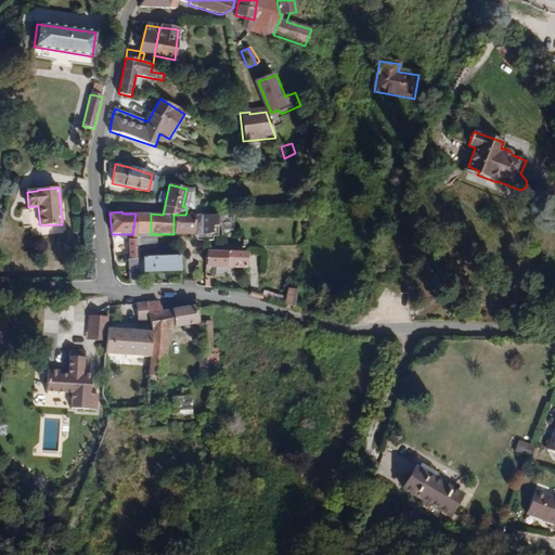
[(139,259),(157,257),(155,234),(151,234),(151,214),(136,214),(132,234),(136,234),(137,237),(137,241),(139,259)]
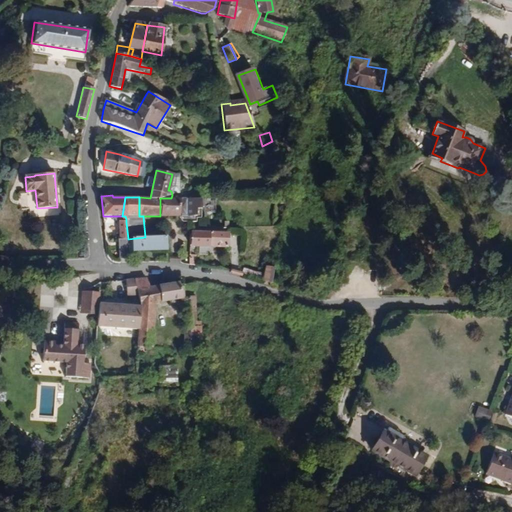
[(160,216),(179,216),(178,199),(171,198),(160,198),(160,216)]
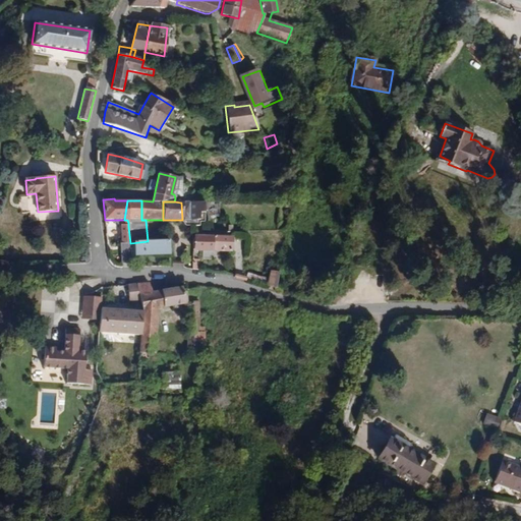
[(211,201),(189,203),(189,220),(205,219),(205,213),(211,212),(211,201)]
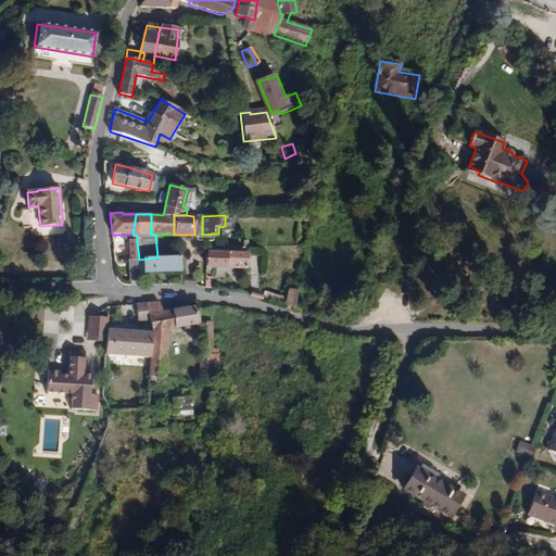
[(202,235),(202,216),(193,216),(194,235),(202,235)]
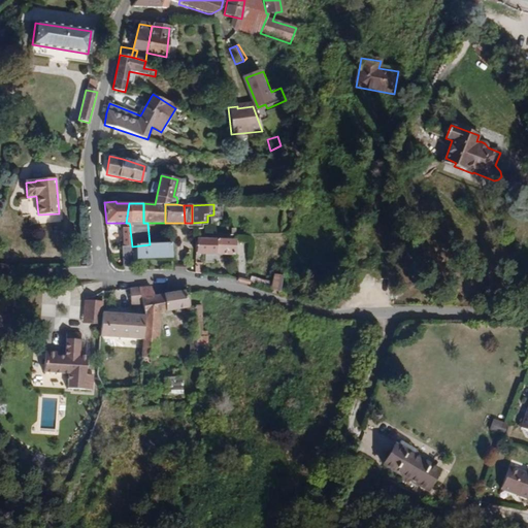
[(123,267),(134,266),(133,259),(132,246),(130,229),(123,229),(124,246),(121,246),(123,267)]
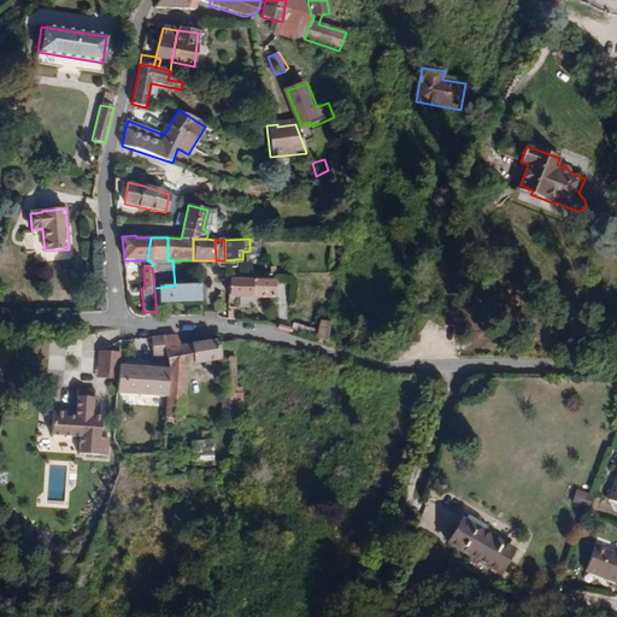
[(265,280),(265,274),(229,274),(229,297),(274,298),(275,280),(265,280)]
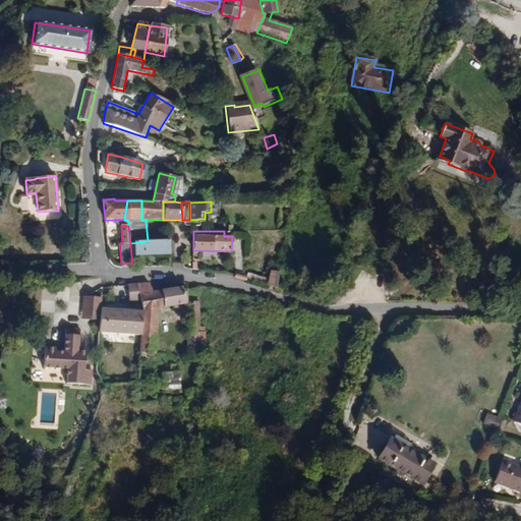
[(131,255),(168,254),(169,254),(168,240),(148,241),(130,243),(131,255)]
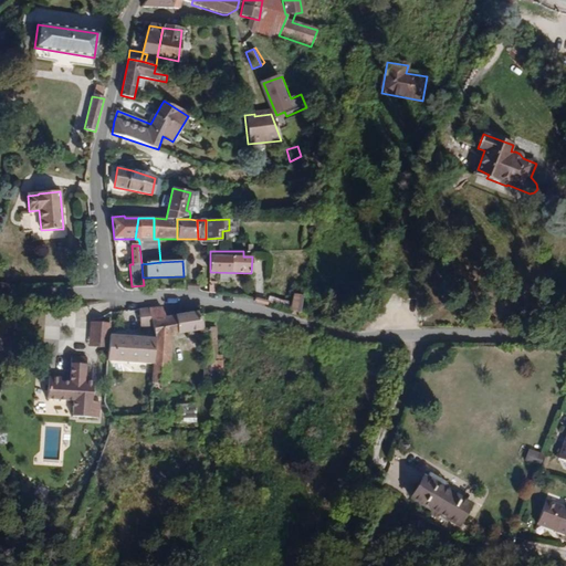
[(293,311),(303,312),(305,294),(294,293),(293,311)]
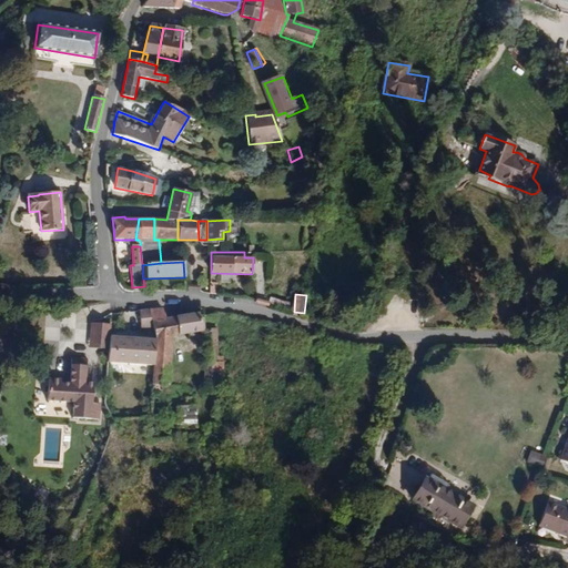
[(56,308),(71,315),(74,306),(60,301),(56,308)]
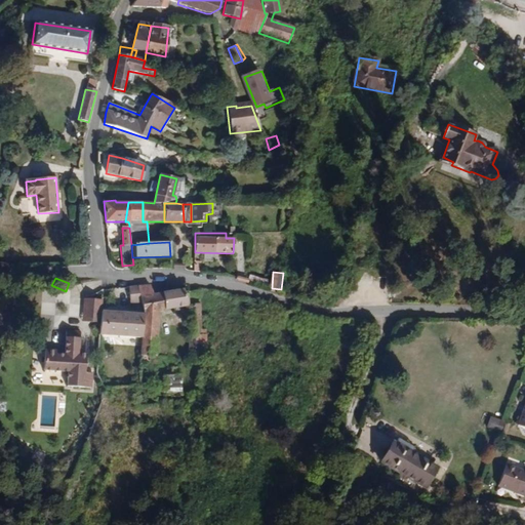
[(202,336),(202,291),(162,293),(154,294),(154,286),(144,286),(147,316),(143,339),(143,358),(151,358),(151,352),(160,352),(165,309),(185,308),(188,366),(202,364),(210,364),(210,336),(202,336)]
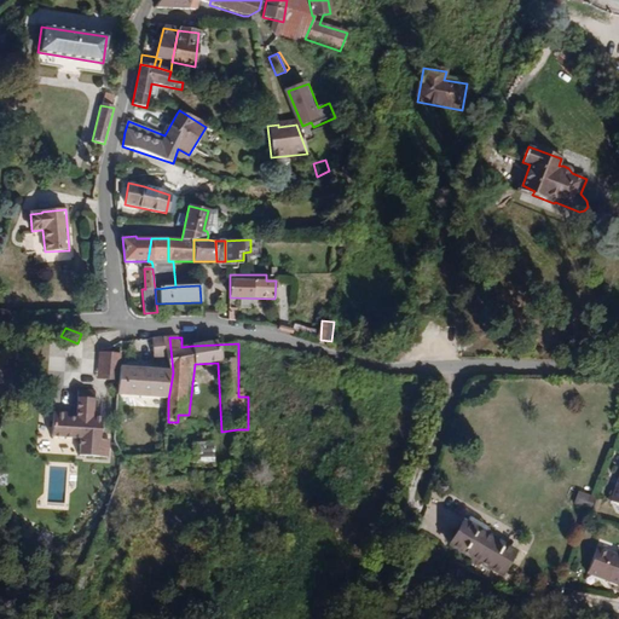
[(100,379),(122,382),(123,369),(126,354),(104,352),(100,379)]
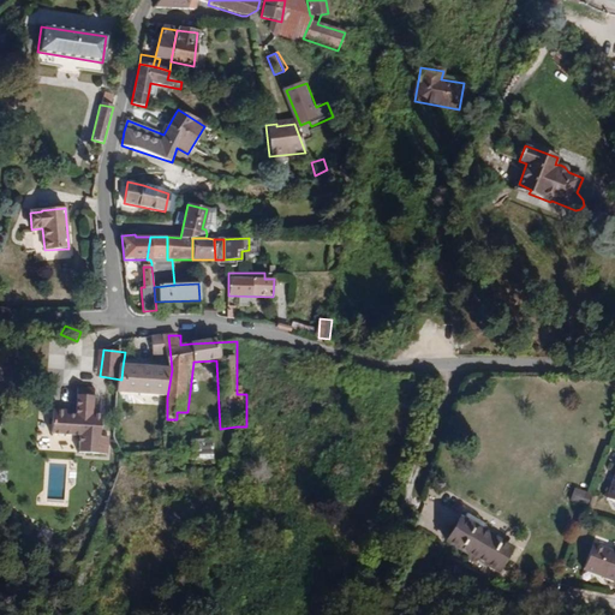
[(130,393),(132,366),(123,366),(121,380),(119,392),(130,393)]
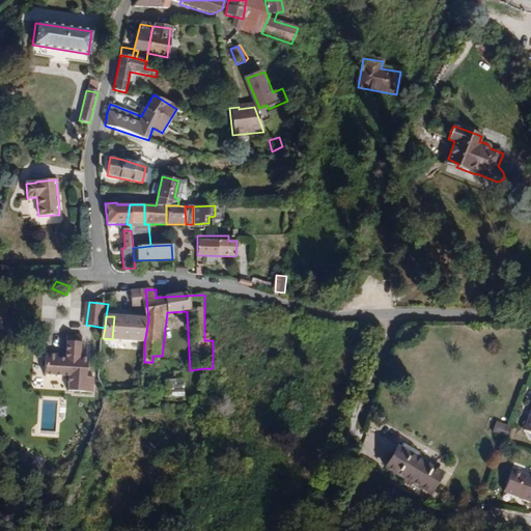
[(144,343),(148,319),(114,316),(112,339),(144,343)]
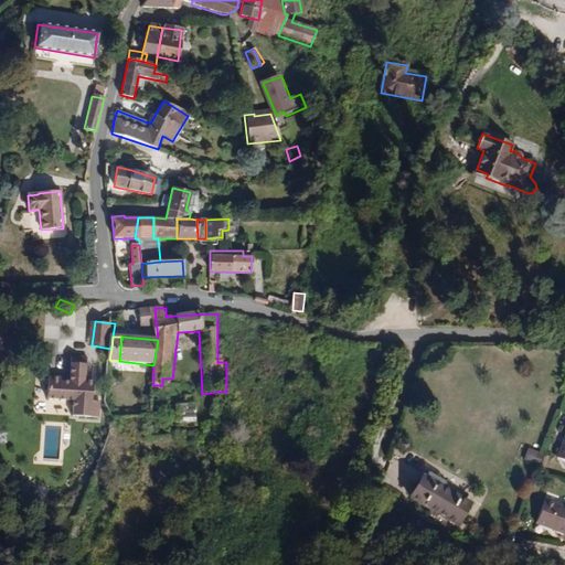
[(91,356),(74,355),(71,383),(62,382),(62,379),(51,376),(49,397),(74,400),(73,415),(98,418),(99,414),(114,415),(106,403),(93,402),(95,382),(87,381),(91,356)]
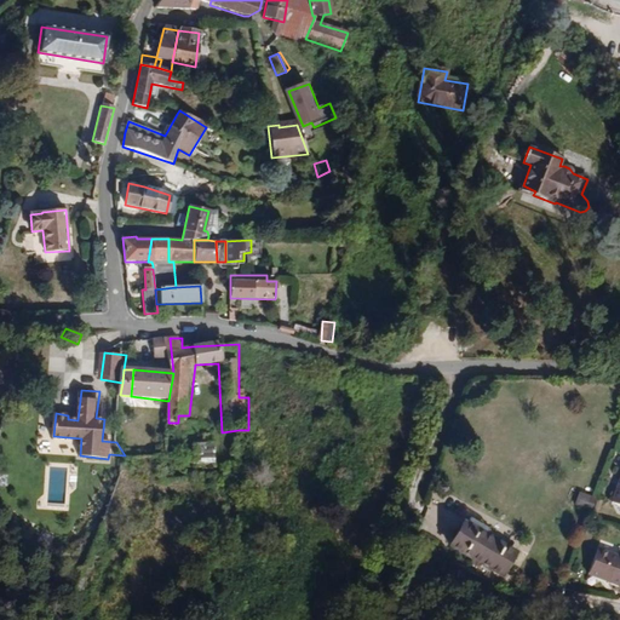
[(211,447),(194,446),(193,466),(211,466),(211,447)]
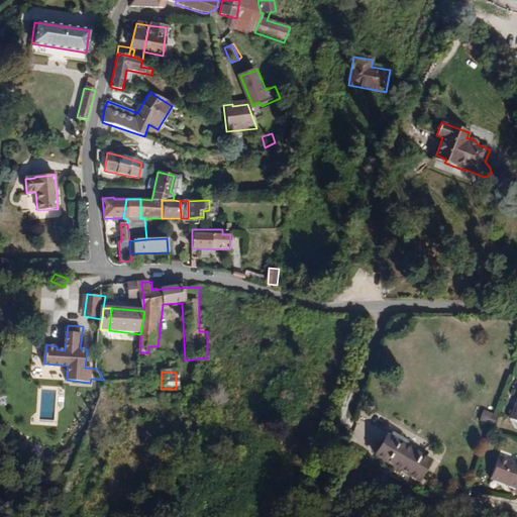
[(516,421),(516,393),(515,393),(506,418),(516,421)]
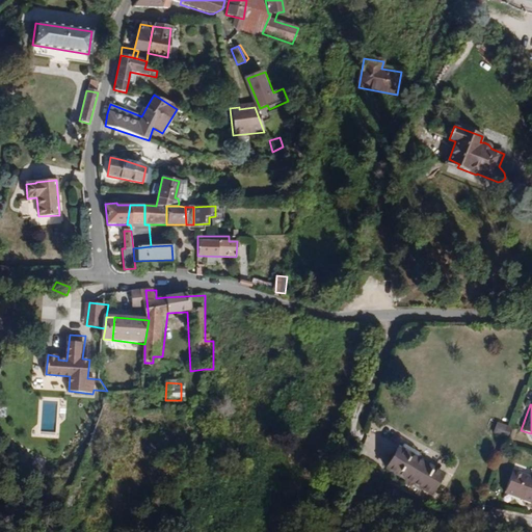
[(507,439),(510,429),(500,425),(495,433),(507,439)]
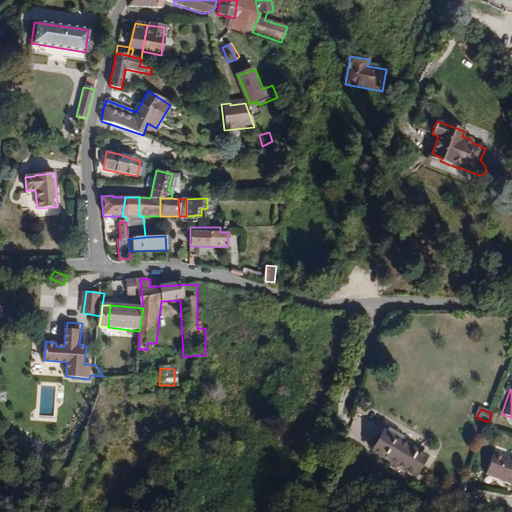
[(415,476),(426,456),(383,431),(371,451),(415,476)]
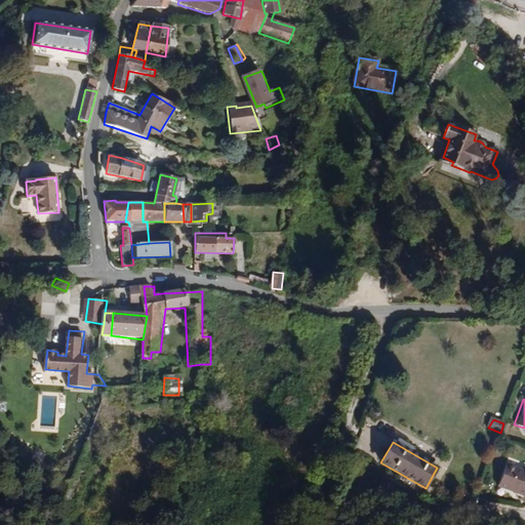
[(524,496),(524,472),(506,465),(497,487),(524,496)]
